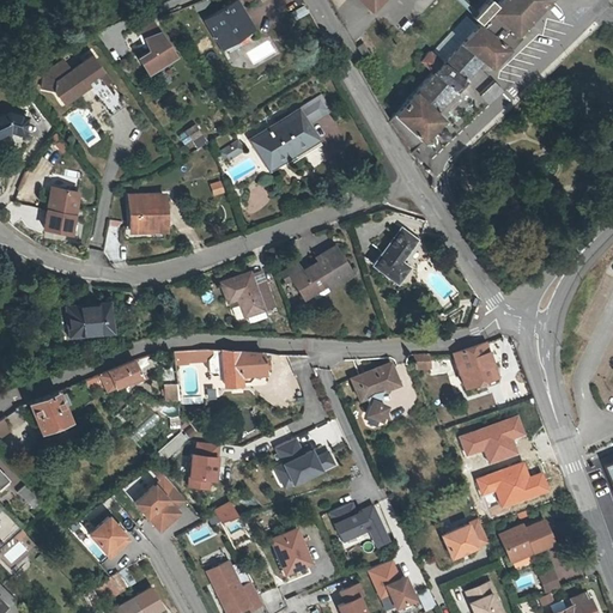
[(499,0),(438,67),(428,56),(426,55),(419,62),(431,74),(388,120),(408,155),(442,120),(434,111),(478,62),(485,70),(515,38),(513,36),(546,0),(499,0)]
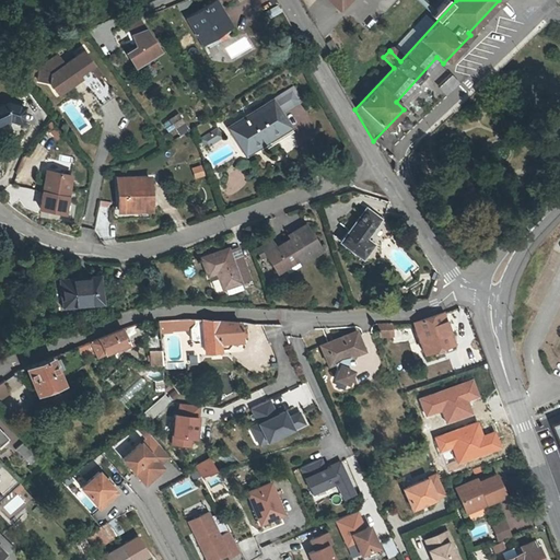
[(218,1),(188,20),(202,42),(232,22),(218,1)]
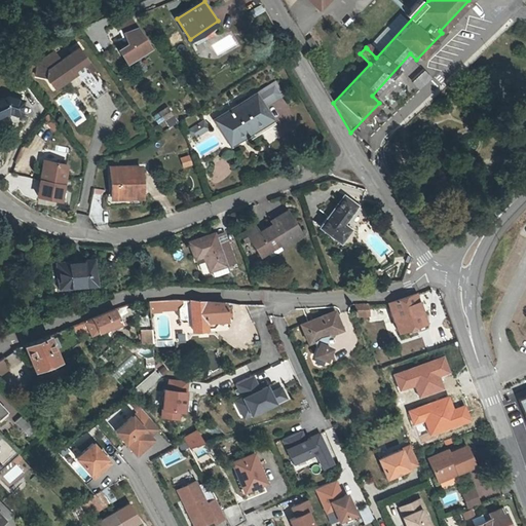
[(254,16),(265,8),(261,2),(250,9),(254,16)]
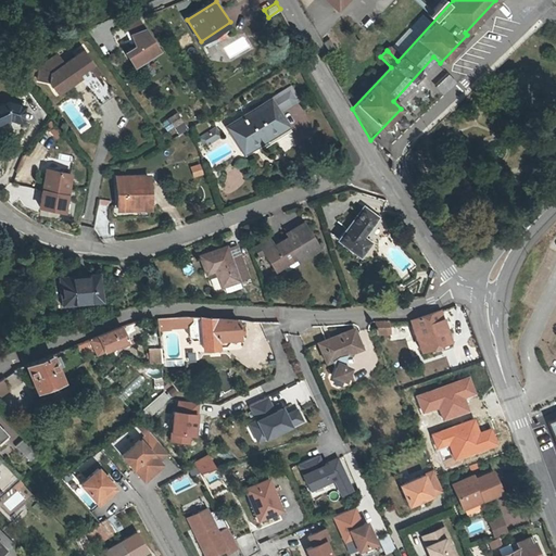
[(324,27),(316,32),(321,42),(330,37),(324,27)]
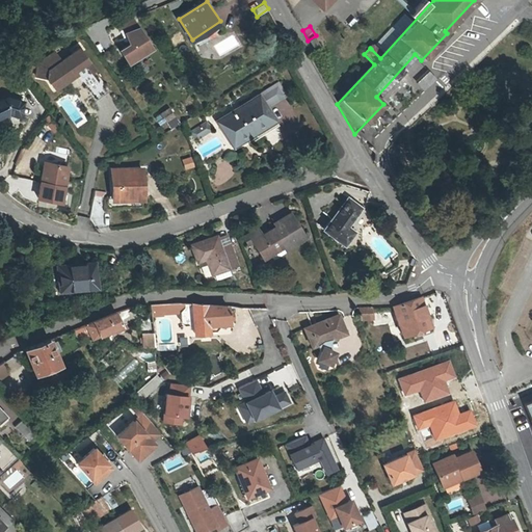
[(118,55),(128,69),(152,53),(136,28),(122,32),(127,49),(118,55)]
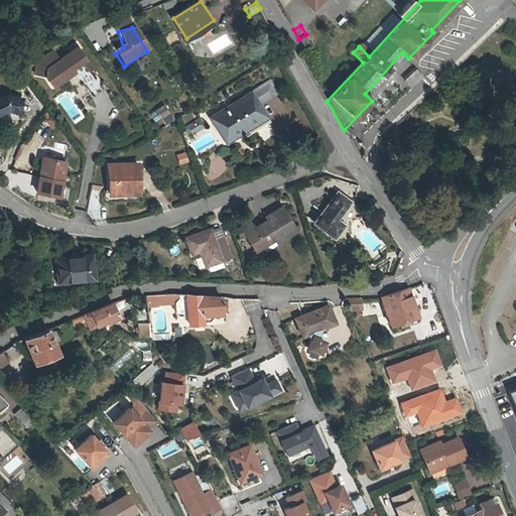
[(94,72),(78,50),(60,63),(54,54),(38,66),(36,78),(47,80),(55,91),(76,76),(95,101),(108,91),(94,72)]
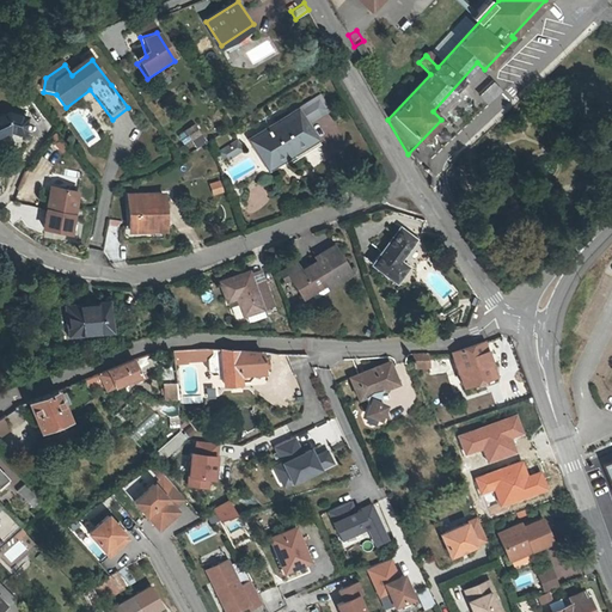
[(298,111),(308,128),(332,114),(322,96),(298,111)]
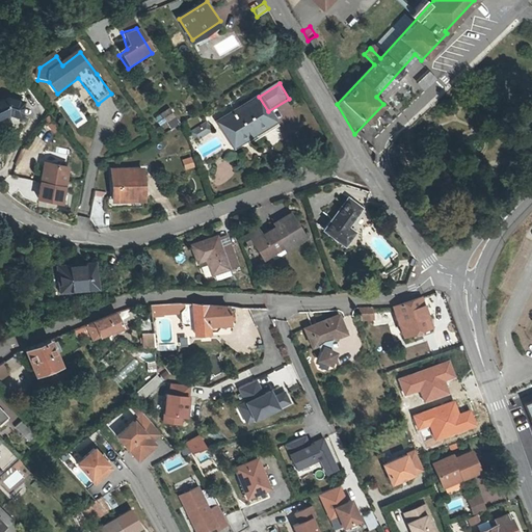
[(255,143),(262,139),(259,134),(275,124),(268,111),(259,97),(219,122),(234,143),(248,134),(255,143)]
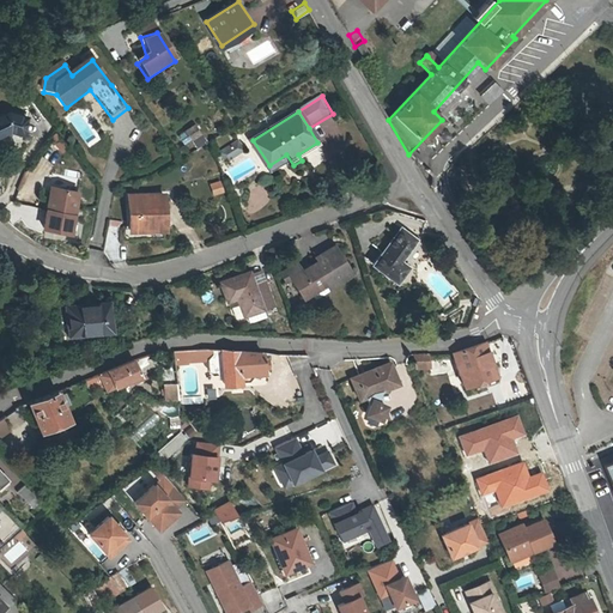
[(0,133),(6,131),(19,135),(25,120),(6,113),(0,115),(0,133)]
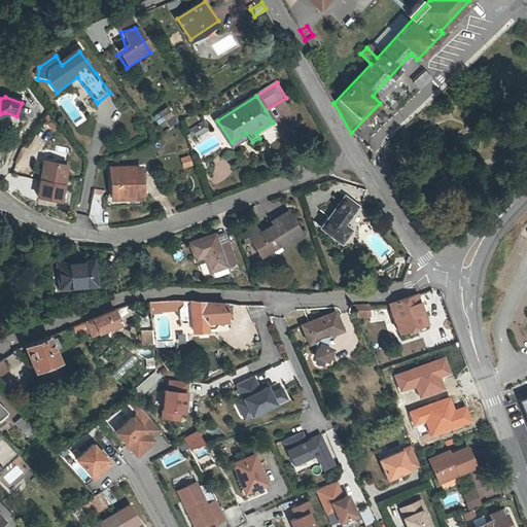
[(162,113),(167,120),(175,114),(170,107),(162,113)]
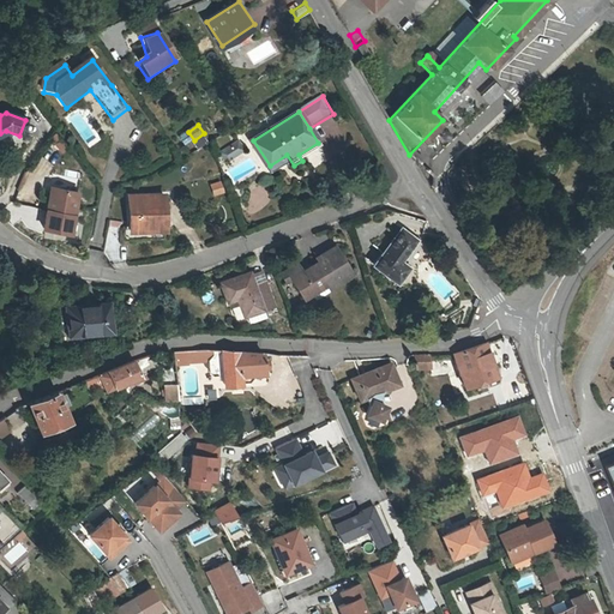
[(68,148),(60,137),(53,142),(62,152),(68,148)]
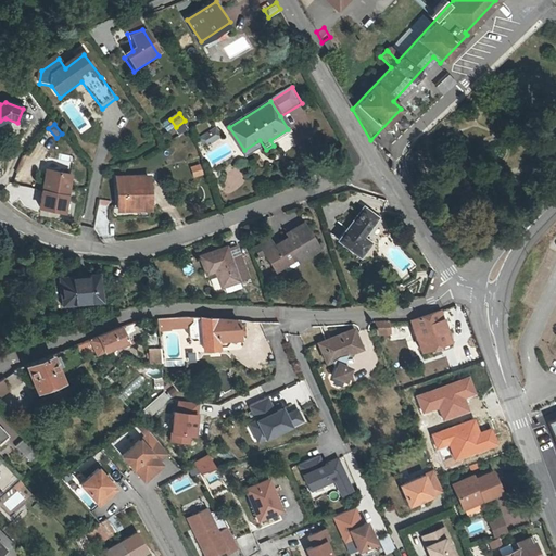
[(199,134),(203,144),(220,137),(216,127),(199,134)]
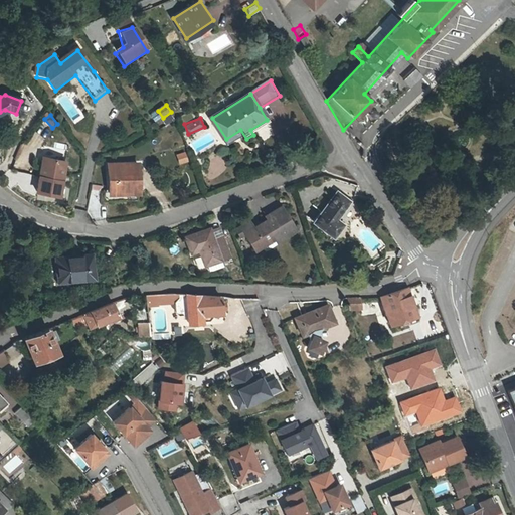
[(250,130),(253,135),(270,124),(267,120),(250,130)]
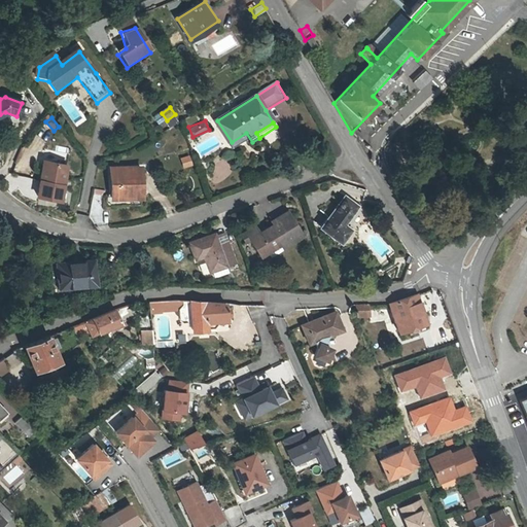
[(215,157),(211,180),(225,183),(231,160),(215,157)]
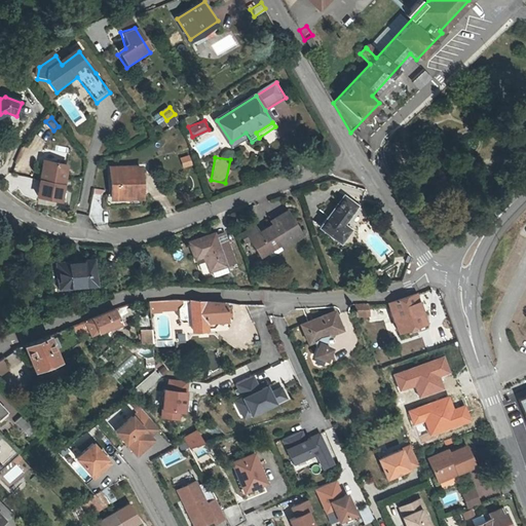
[(62,185),(66,164),(42,159),(38,181),(36,195),(59,199),(62,185)]
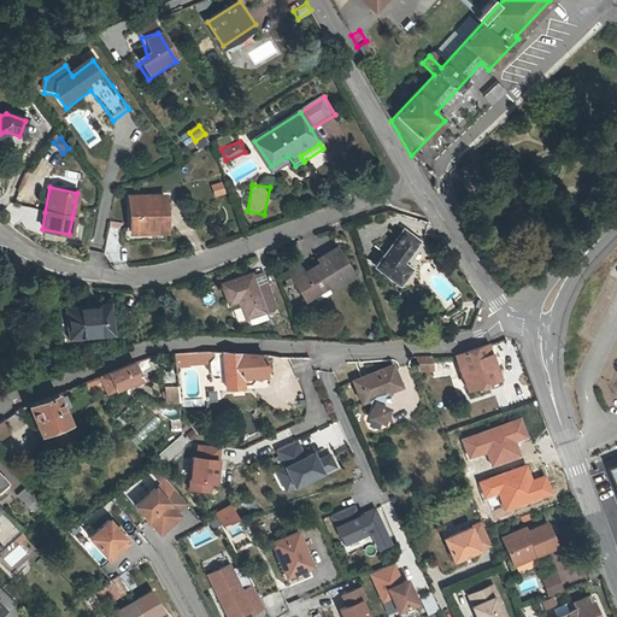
[(129,234),(123,234),(123,244),(163,242),(162,198),(129,199),(129,234)]
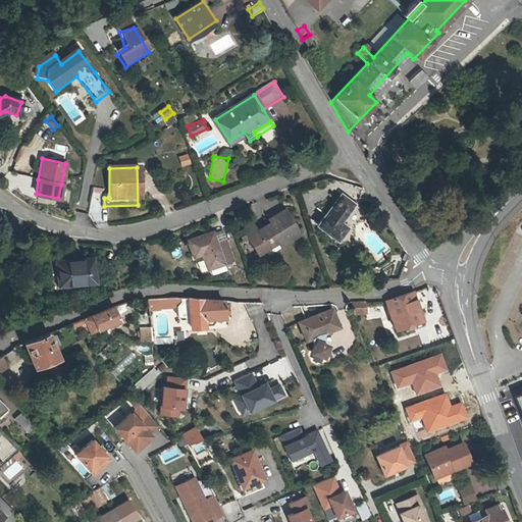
[(342,195),(319,225),(340,241),(348,227),(342,223),(355,204),(342,195)]
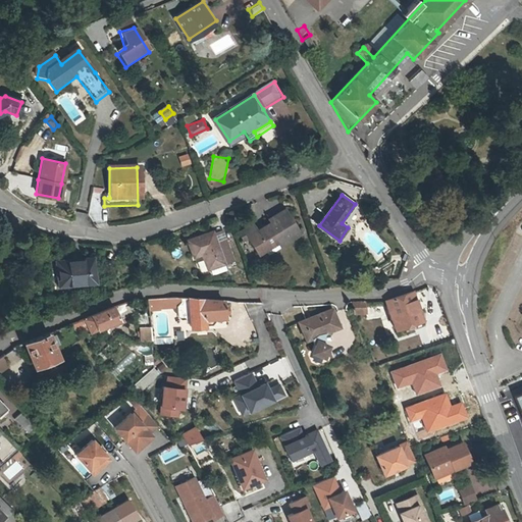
[(269,226),(256,235),(246,241),(256,258),(275,246),(277,250),(297,238),(281,214),(271,220),(273,223),(275,227),(271,229),(269,226)]
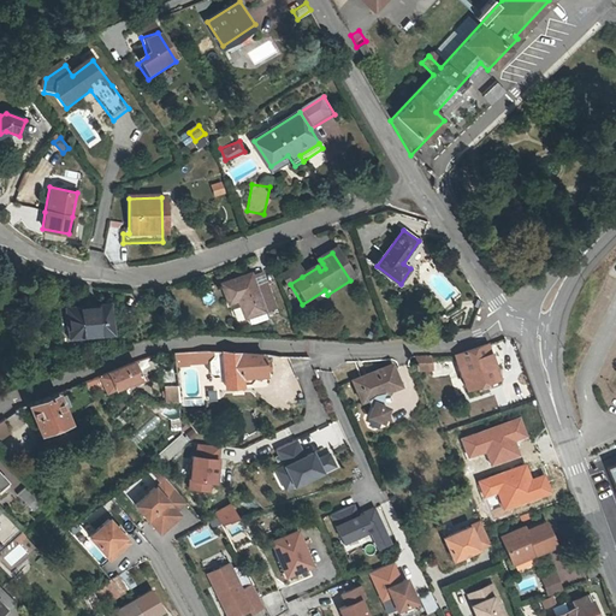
[(290,284),(302,277),(296,267),(279,278),(284,286),(290,284)]
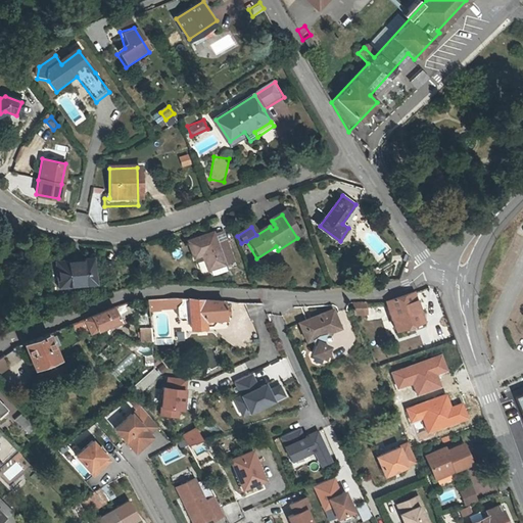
[(191,259),(199,257),(203,256),(204,260),(201,262),(205,273),(207,272),(209,278),(224,273),(222,268),(214,239),(212,235),(187,243),(191,259)]
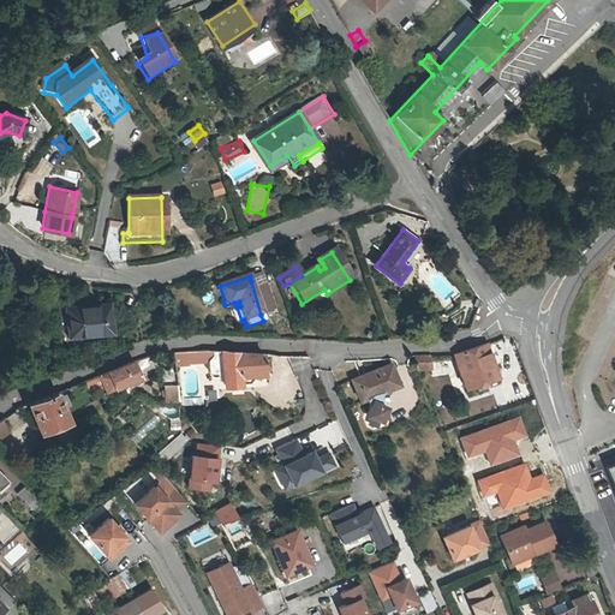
[(262,279),(251,281),(261,315),(273,311),(262,279)]
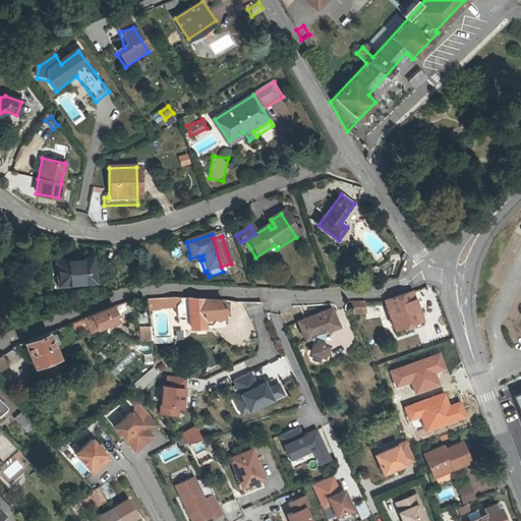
[(89,259),(55,263),(57,286),(91,282),(89,259)]
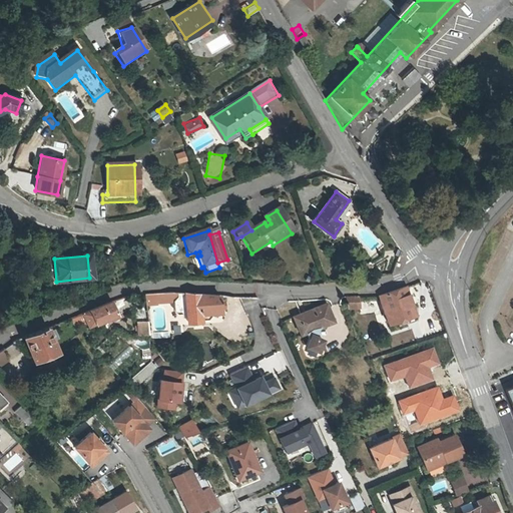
[(379,296),(388,325),(398,322),(400,327),(407,324),(406,319),(416,316),(406,287),(379,296)]
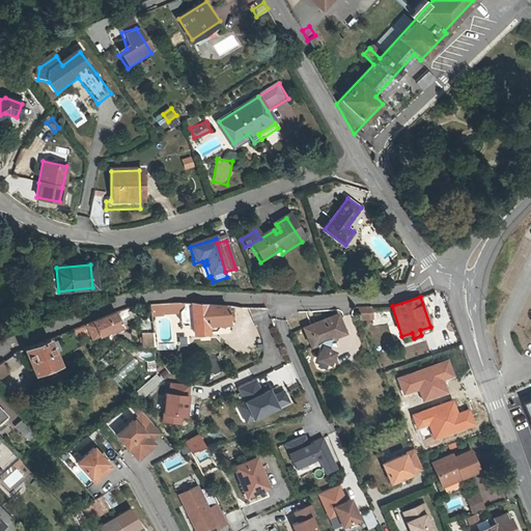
[(160,314),(177,312),(176,303),(147,304),(149,316),(161,315),(160,314)]
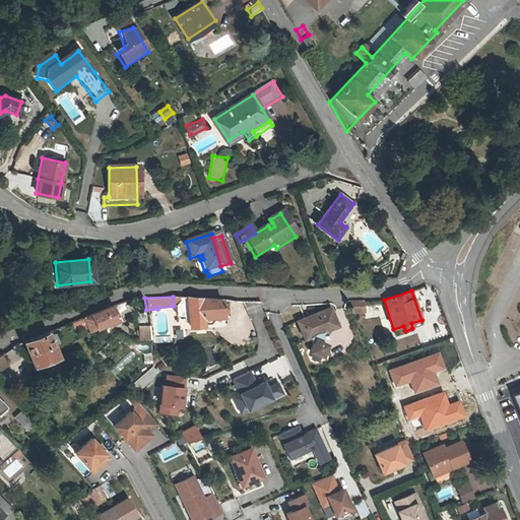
[(173,297),(174,306),(176,318),(188,317),(188,325),(203,324),(203,317),(222,316),(221,300),(173,297)]
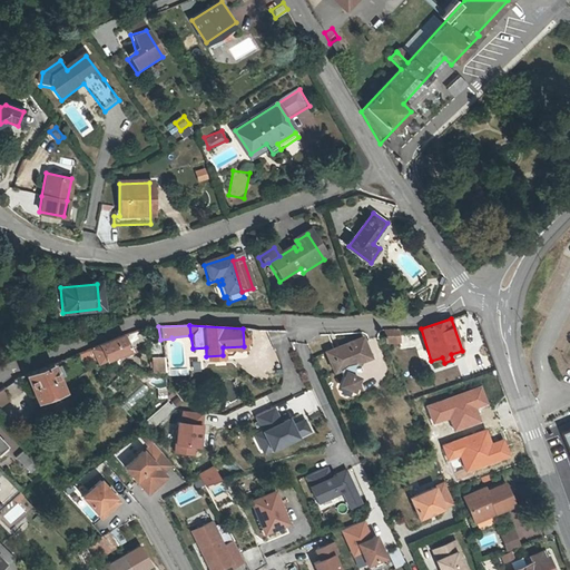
[(99,344),(106,360),(141,343),(137,330),(99,344)]
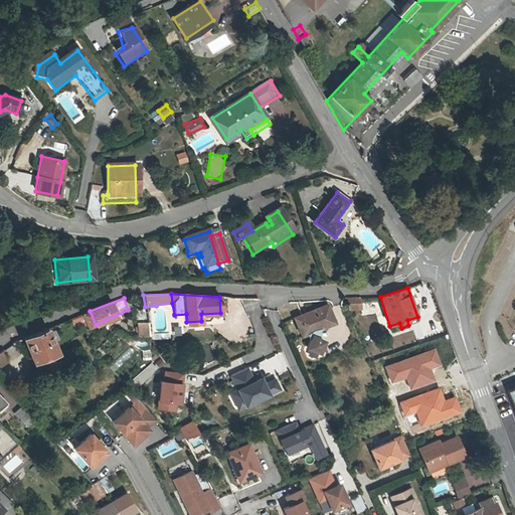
[(347,310),(360,309),(360,298),(346,298),(347,310)]
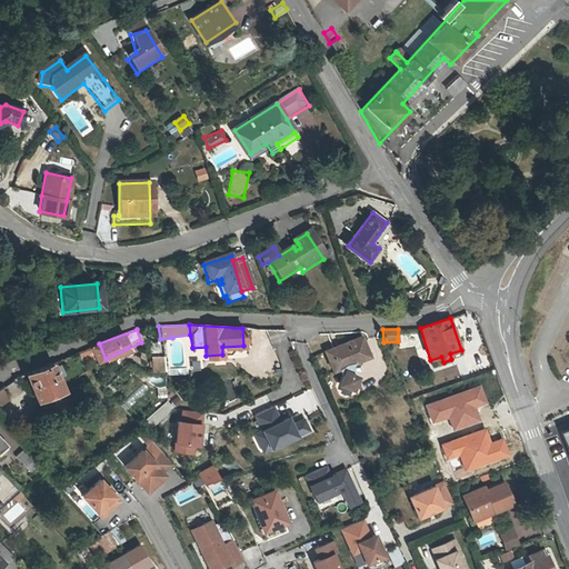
[(352,386),(356,377),(348,373),(345,366),(369,357),(360,338),(323,351),(331,371),(338,369),(341,377),(338,383),(348,388),(352,386)]
